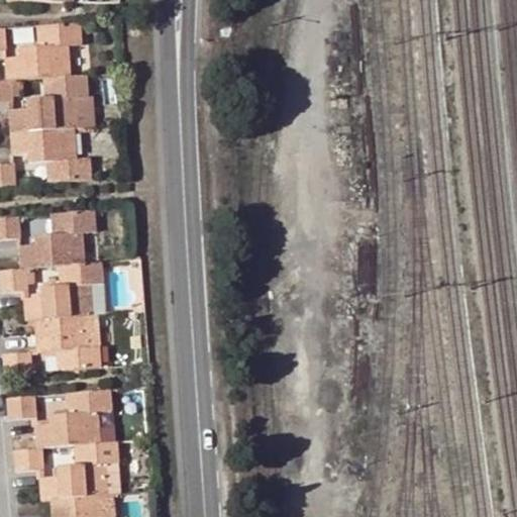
[(81,44),(79,23),(43,26),(45,46),(38,46),(20,47),(20,57),(4,58),(6,81),(0,81),(0,102),(7,102),(11,101),(10,81),(42,79),(48,79),(50,99),(44,99),(24,100),(25,109),(7,110),(12,157),(27,156),(28,164),(46,163),(53,162),(54,182),(90,180),(89,159),(76,159),(73,128),(76,127),(73,98),(86,96),(85,75),(71,76),(68,45),(81,44)]
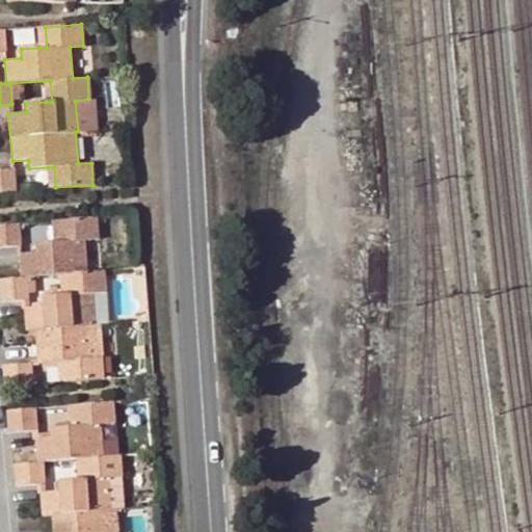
[(47,48),(45,27),(37,27),(40,48),(47,48)]
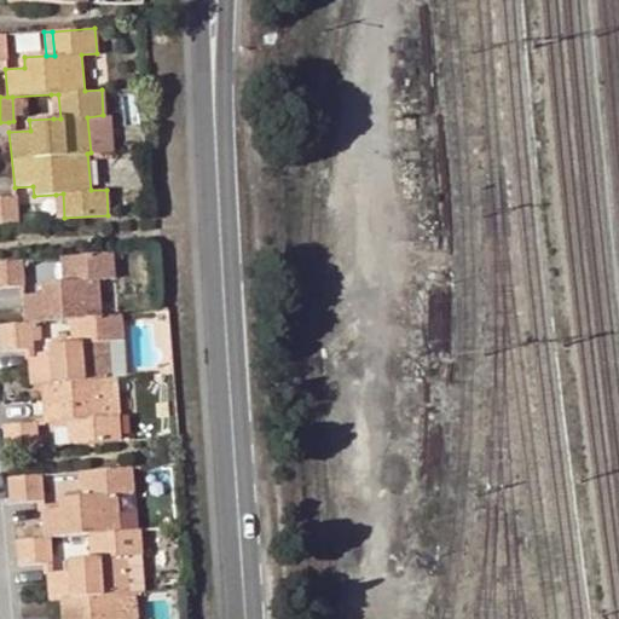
[(0,223),(18,221),(15,195),(0,196),(0,223)]
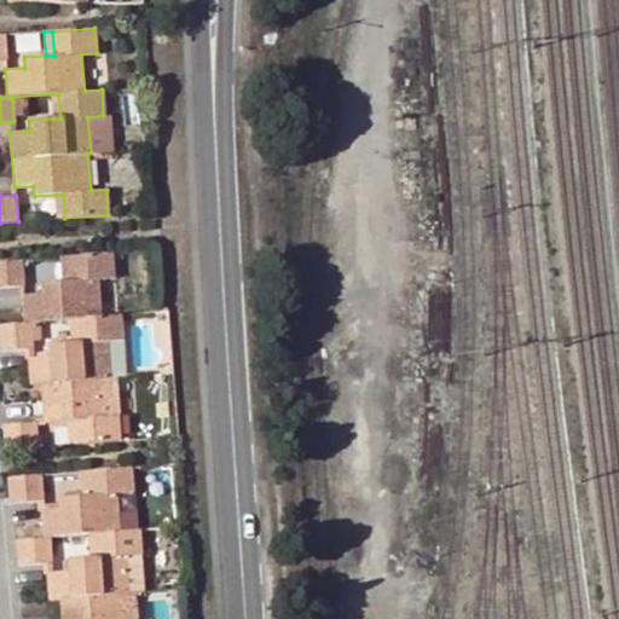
[(115,278),(113,253),(69,256),(73,282),(65,282),(41,284),(41,295),(22,296),(23,323),(0,325),(0,336),(1,351),(28,348),(33,347),(32,323),(71,319),(79,318),(81,343),(75,343),(50,346),(51,357),(29,358),(30,385),(41,385),(46,421),(46,422),(69,421),(75,420),(76,444),(121,440),(116,379),(128,376),(122,314),(104,317),(100,279),(115,278)]
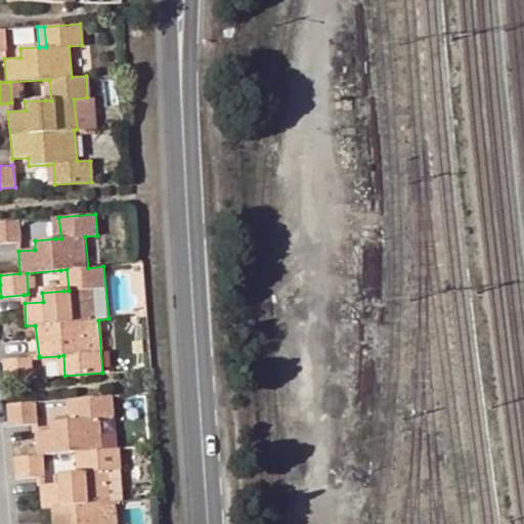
[(22,243),(19,220),(0,221),(0,244),(18,243),(22,243)]
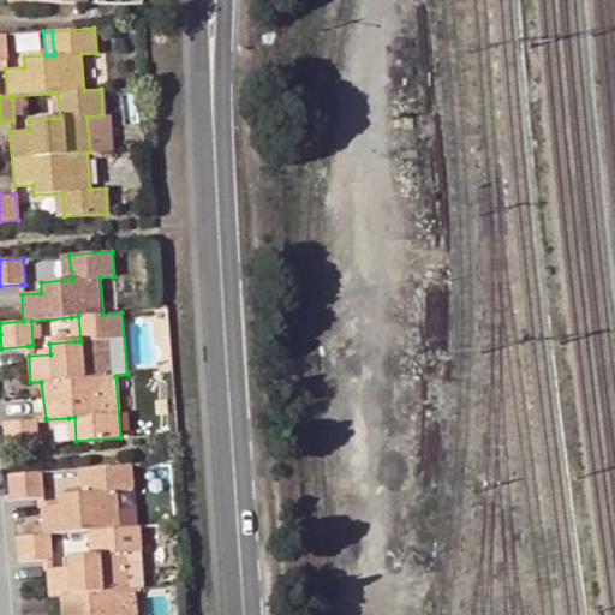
[(39,443),(37,418),(5,421),(7,447),(39,443)]
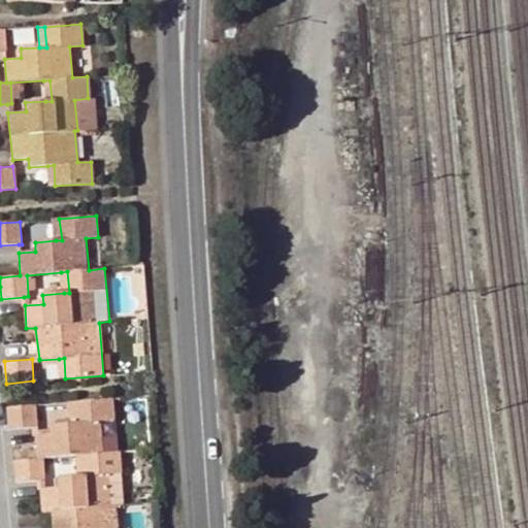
[(38,377),(59,377),(59,362),(38,362),(38,377)]
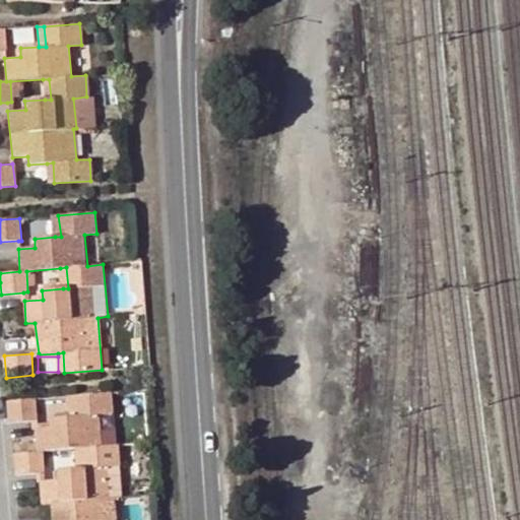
[(115,519),(114,499),(123,497),(119,445),(116,445),(103,446),(101,414),(113,413),(111,392),(74,395),(76,415),(71,415),(50,417),(51,428),(35,429),(36,451),(15,453),(16,474),(38,472),(44,472),(42,450),(75,448),(81,447),(83,468),(77,469),(58,470),(59,479),(40,480),(42,504),(51,503),(52,519),(115,519)]
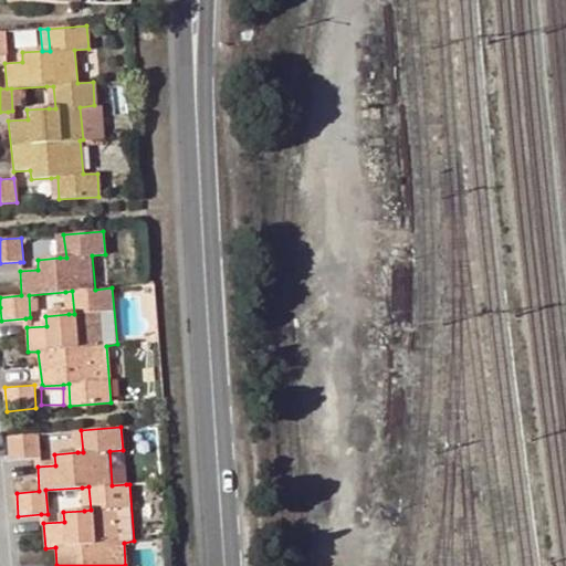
[(40,458),(38,433),(9,437),(10,460),(37,458),(40,458)]
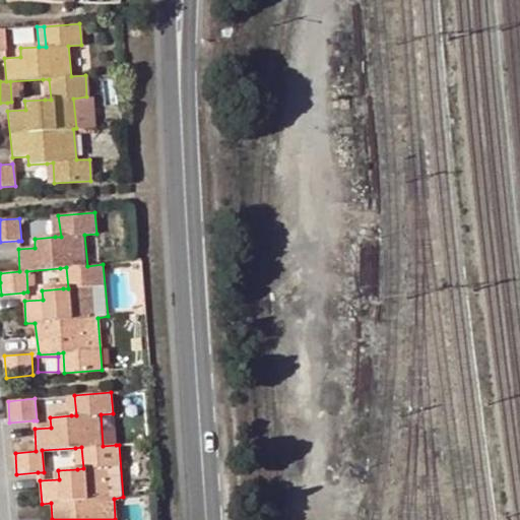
[(116,445),(113,413),(101,414),(103,446),(116,445)]
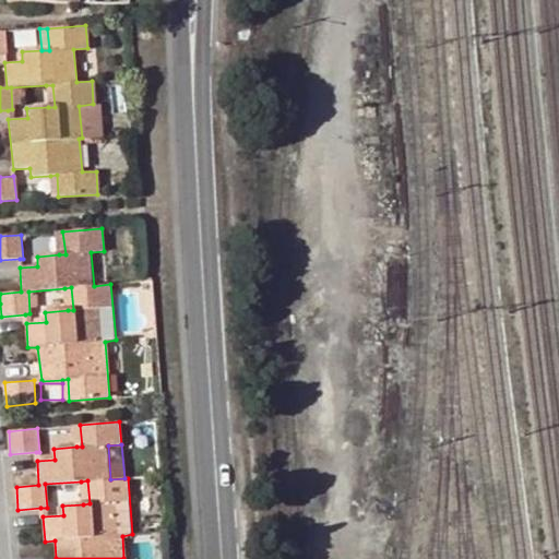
[(81,482),(83,504),(90,503),(87,480),(81,482)]
